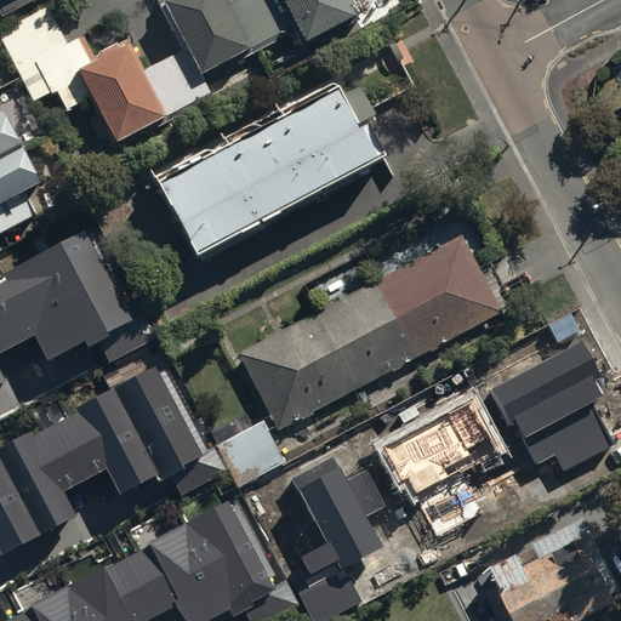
[(0,0),(0,6),(4,13),(28,0),(27,0),(0,0)]
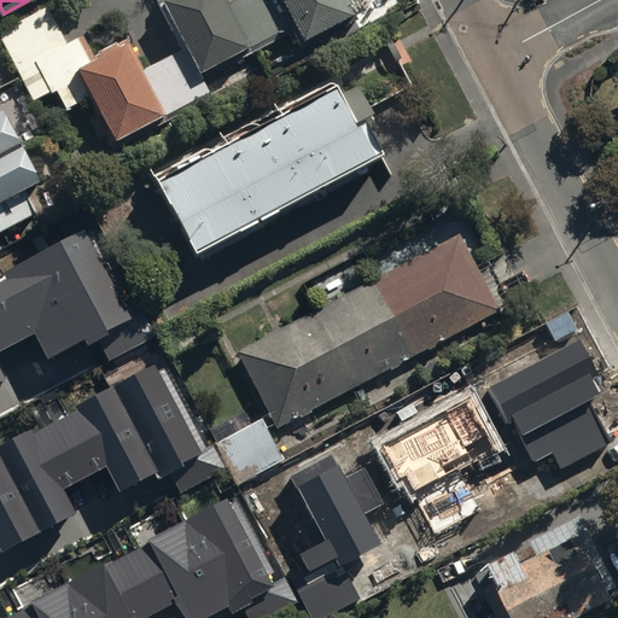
[(46,9),(0,33),(0,38),(34,103),(54,91),(66,112),(92,99),(117,144),(164,118),(168,123),(211,99),(198,76),(245,51),(248,54),(292,30),(301,46),(353,18),(342,0),(235,0),(227,5),(223,0),(158,0),(156,1),(182,50),(144,70),(128,40),(92,58),(82,39),(66,47),(46,9)]
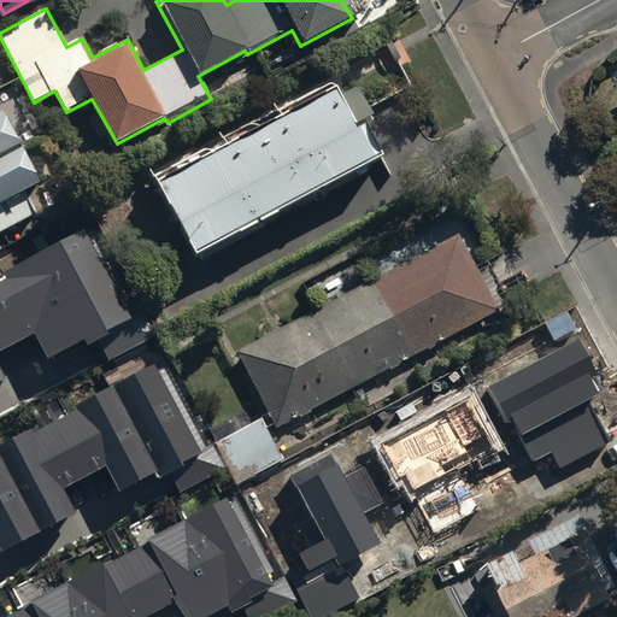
[(330,99),(156,193),(191,260),(376,160),(359,127),(366,123),(351,93),(333,104),(330,99)]
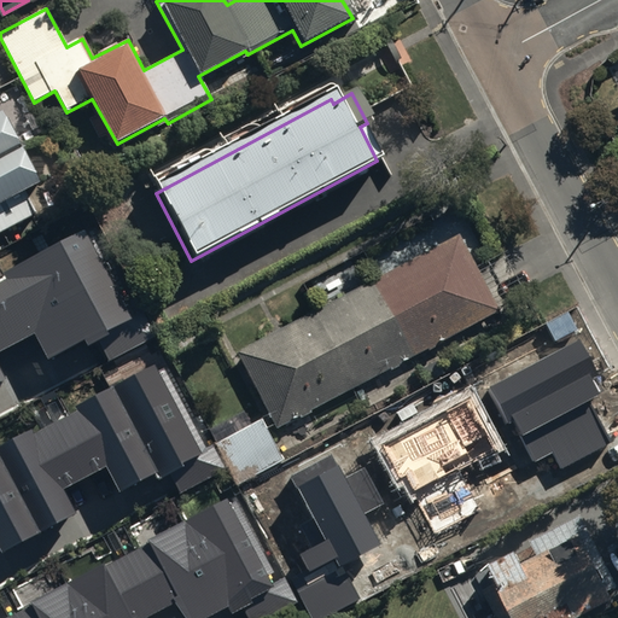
[(0,232),(35,214),(24,193),(41,185),(4,114),(0,115),(0,232)]
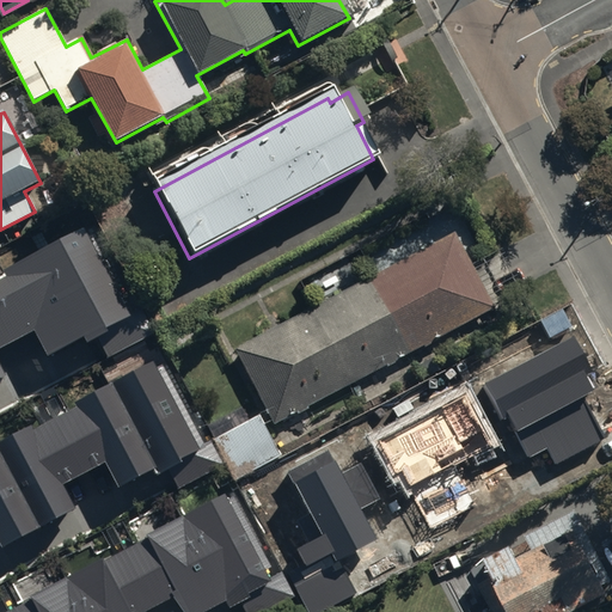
[(0,378),(5,375),(0,367),(0,348),(34,331),(47,356),(96,331),(109,356),(152,332),(138,304),(127,310),(84,230),(5,271),(7,276),(0,280),(0,378)]
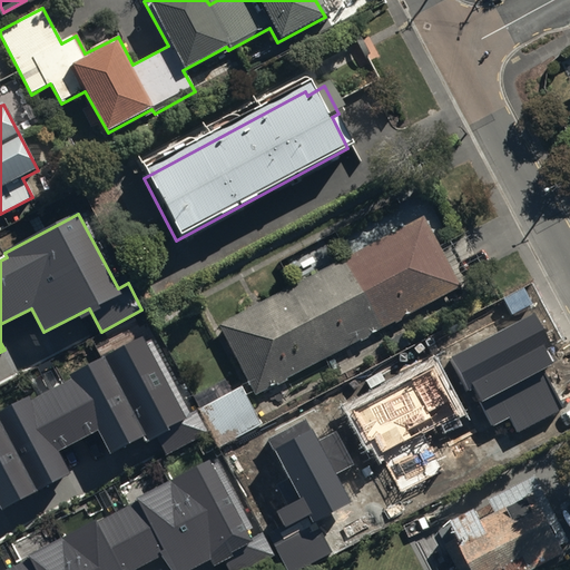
[(422,220),(218,328),(252,397),(458,290),(422,220)]
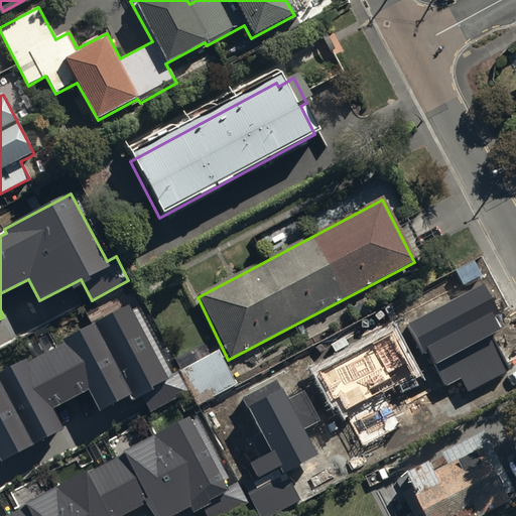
[(485,284),(407,326),(422,355),(427,353),(445,386),(462,378),(469,391),(510,369),(491,335),(502,329),(495,315),(500,313),(485,284)]
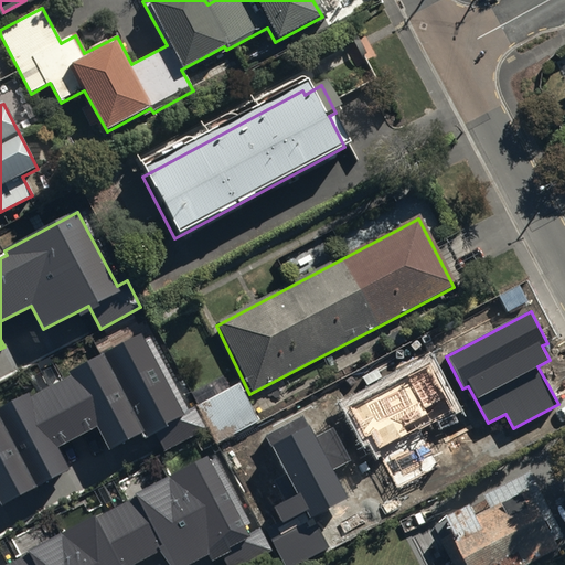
[(147,334),(0,411),(0,501),(2,505),(71,469),(60,448),(97,428),(108,450),(141,434),(144,440),(155,435),(164,452),(205,432),(193,407),(187,411),(147,334)]
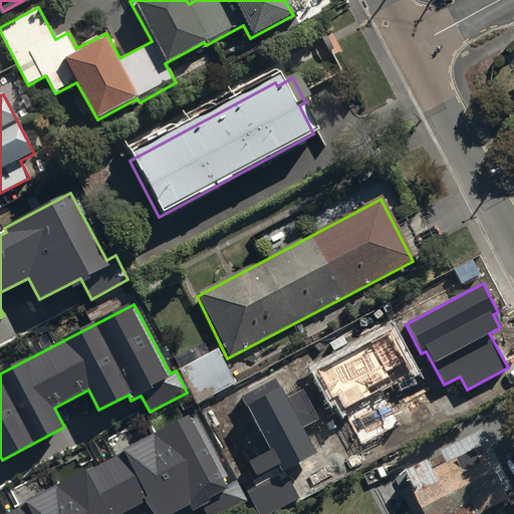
[(400,424),(381,391),(414,373),(391,330),(317,369),(332,398),(338,395),(363,443),(400,424)]
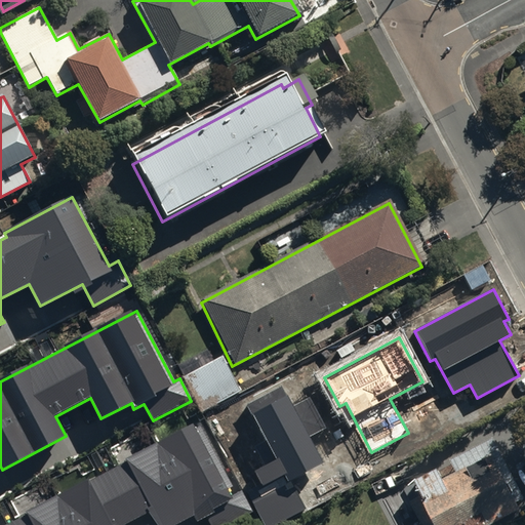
[(225,356),(185,376),(201,409),(242,389),(225,356)]
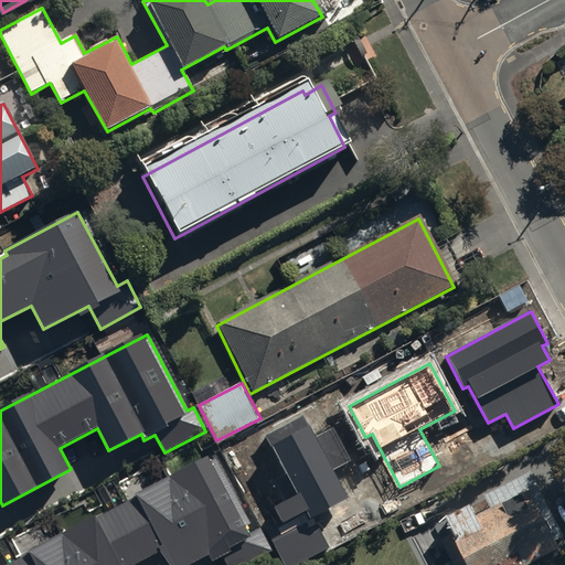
[(304,415),(265,435),(297,494),(274,507),(284,523),(307,511),(310,518),(349,498),(333,469),(351,460),(333,427),(315,437),(304,415)]
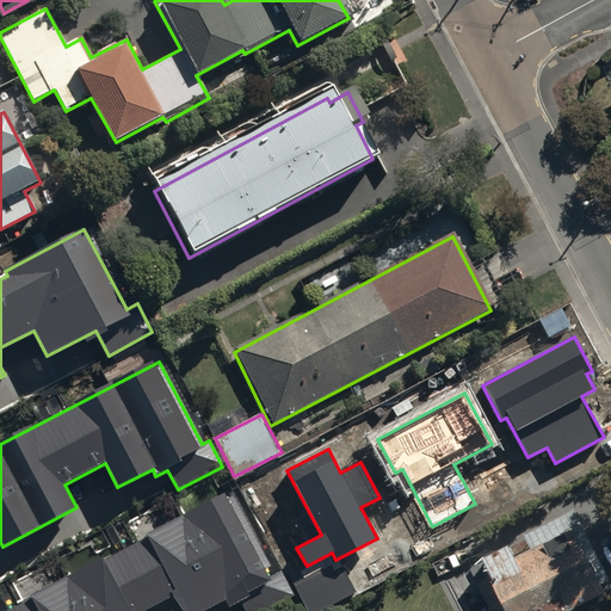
[(0,610),(131,610),(166,593),(179,610),(192,610),(218,598),(223,605),(232,600),(236,610),(255,610),(290,592),(277,567),(269,571),(228,495),(222,499),(217,491),(139,530),(140,534),(97,557),(94,553),(24,591),(25,596),(0,609),(0,610)]
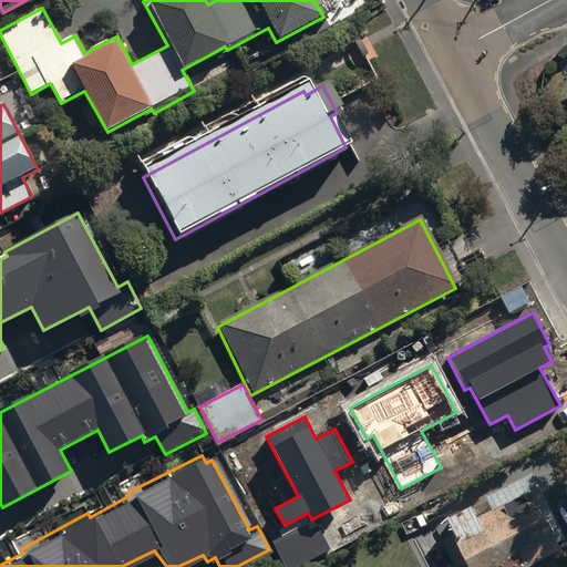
[(471,505),(446,518),(455,536),(426,550),(435,566),(532,566),(562,552),(557,544),(566,539),(532,474),(486,498),(492,509),(477,518),(471,505)]
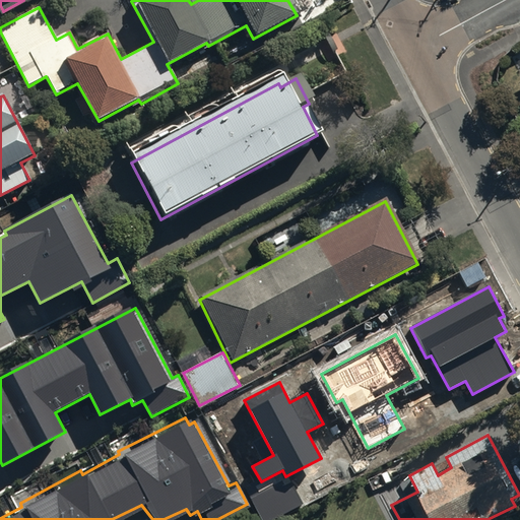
[(289,477),(251,498),(263,519),(271,519),(304,503),(289,477)]
